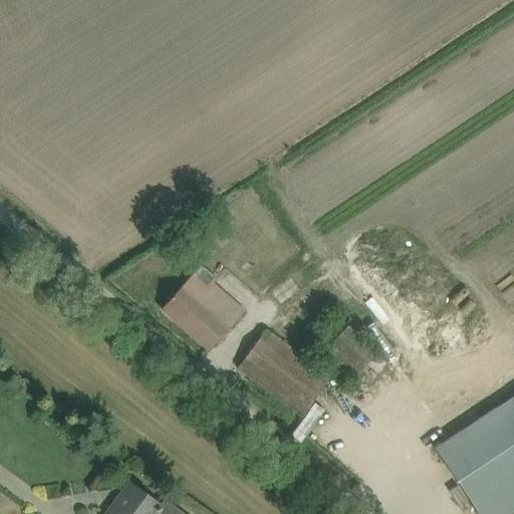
[(189,279),(162,310),(209,351),(244,311),(213,283),(205,292),(189,279)]
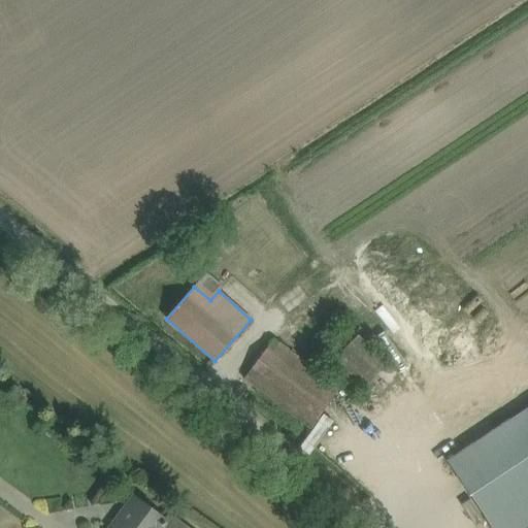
[(243,380),(255,388),(310,428),(340,387),(273,338),(243,380)]
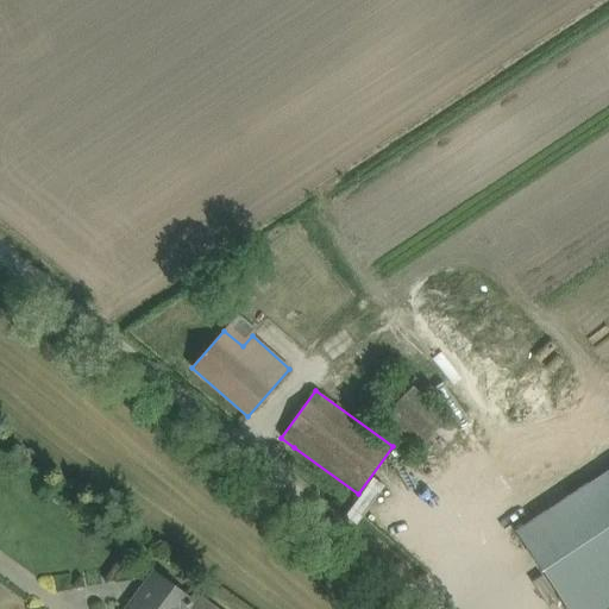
[(415,425),(453,449),(469,422),(432,399),(415,425)]
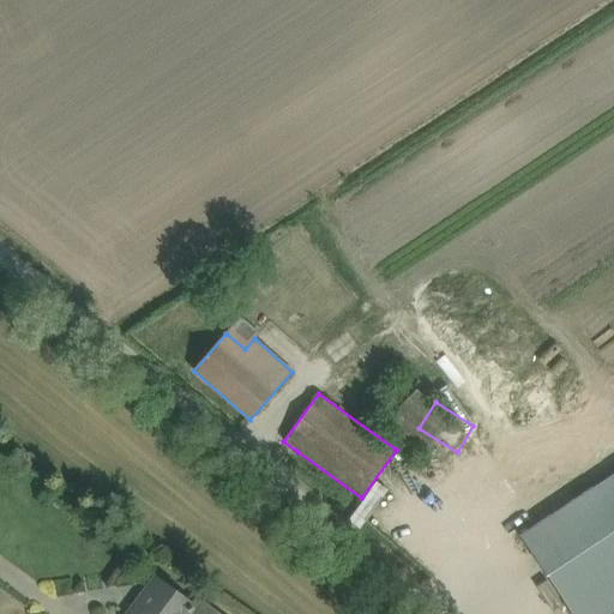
[(613,473),(519,536),(570,613),(611,613),(613,612),(613,473)]
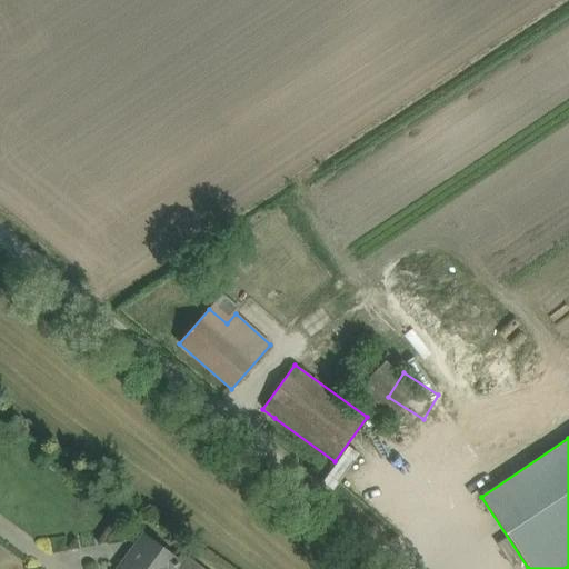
[(200,568),(181,555),(177,560),(145,536),(120,568),(200,568)]
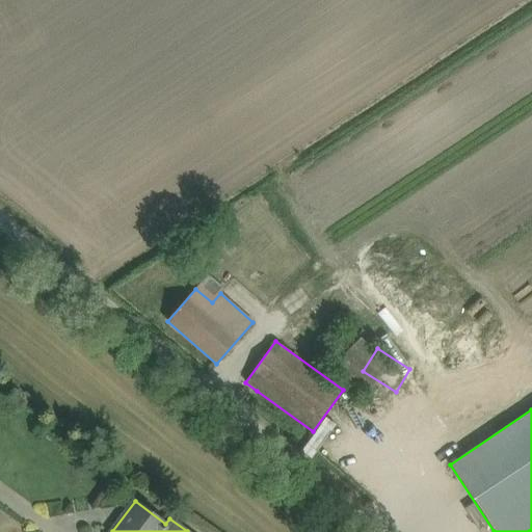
All buildings are outlined.
